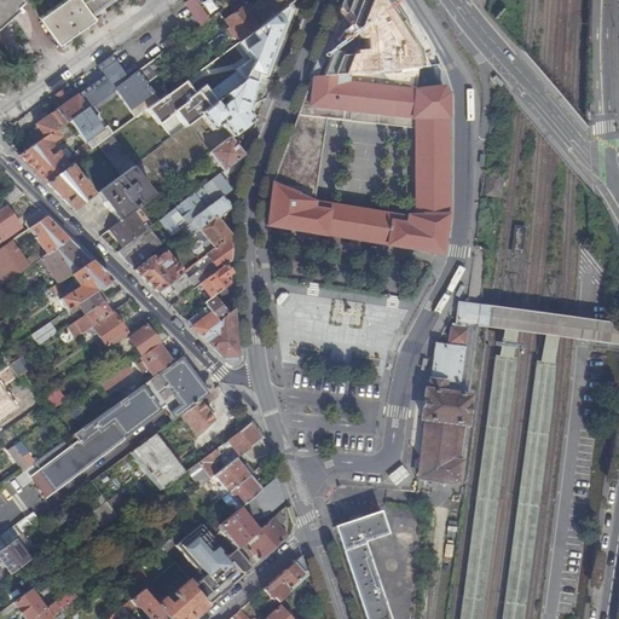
[(0,0),(0,13),(17,0),(0,0)]
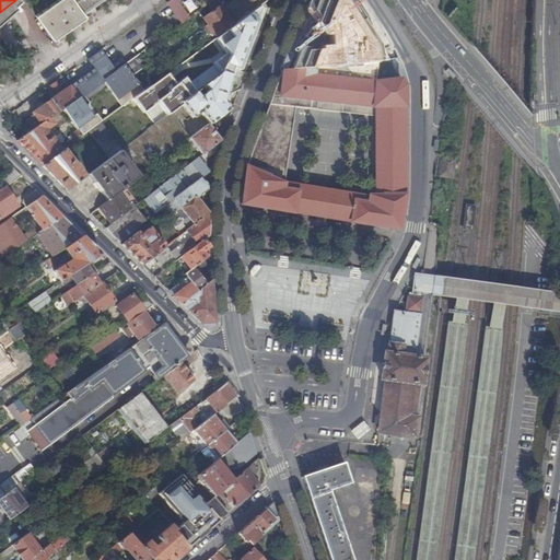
[(50,36),(83,15),(80,11),(72,0),(50,0),(34,12),(50,36)]
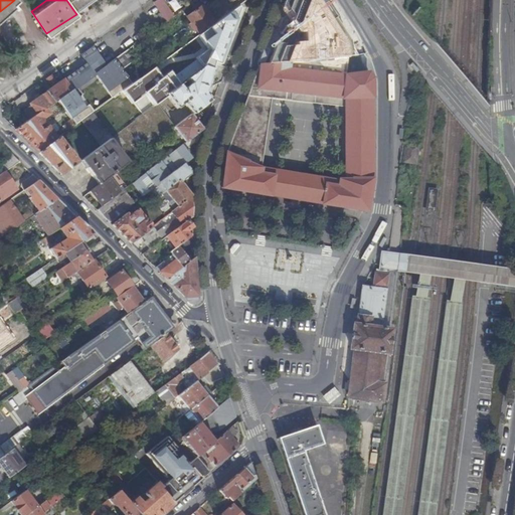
[(66,0),(73,10),(88,0),(66,0)]
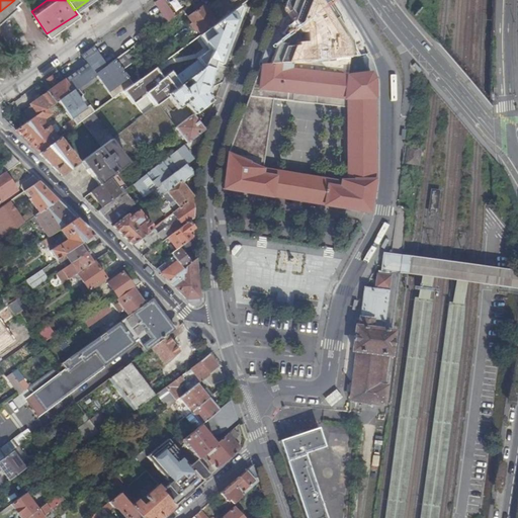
[(281,0),(281,3),(293,8),(296,0),(281,0)]
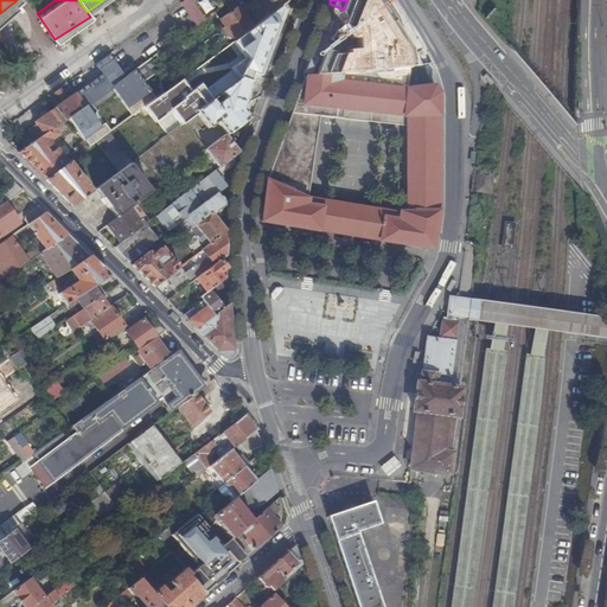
[(234,39),(251,27),(237,7),(231,12),(225,4),(215,12),(225,27),(223,29),(228,37),(231,34),(234,39)]
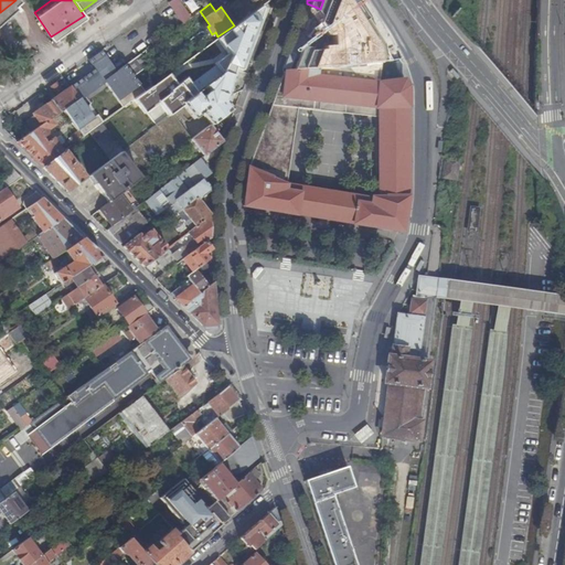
[(249,45),(234,25),(217,36),(217,38),(226,51),(232,59),(249,45)]
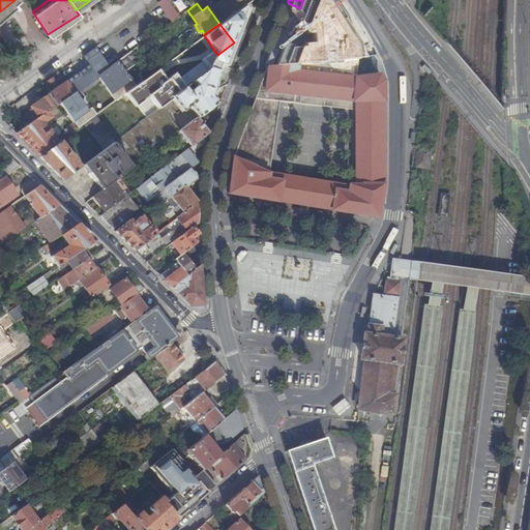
[(206,52),(212,48),(204,35),(198,40),(206,52)]
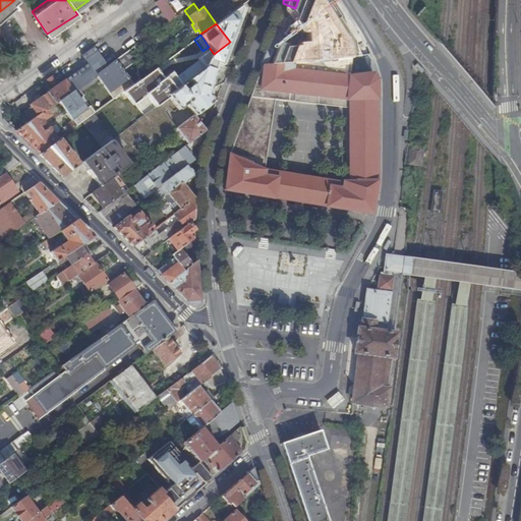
[(145,50),(138,43),(134,46),(136,57),(145,50)]
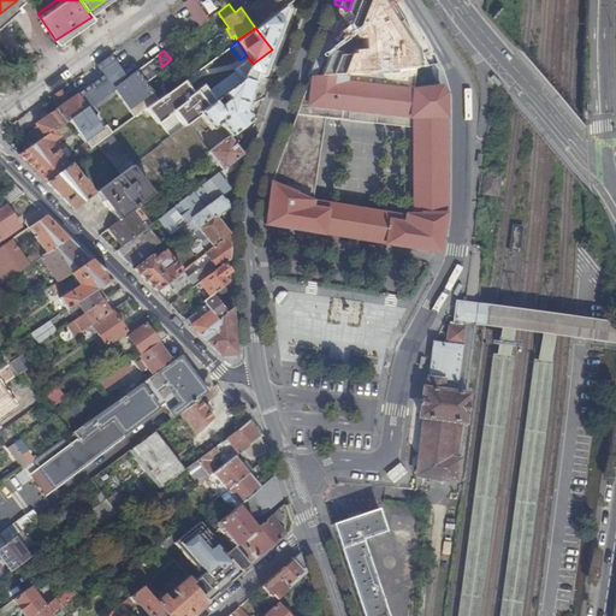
[(159,66),(154,58),(126,78),(131,87),(159,66)]
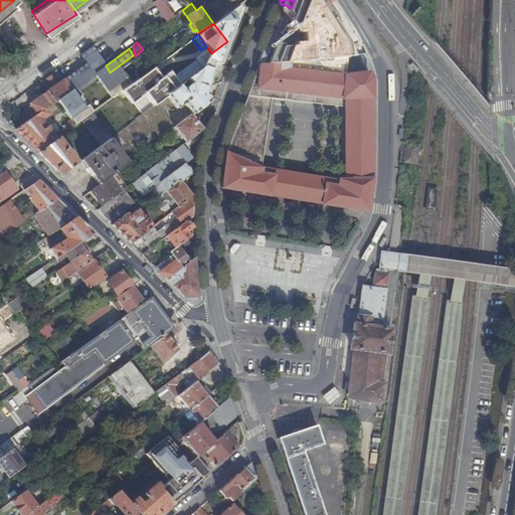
[(89,56),(99,70),(106,65),(96,51),(89,56)]
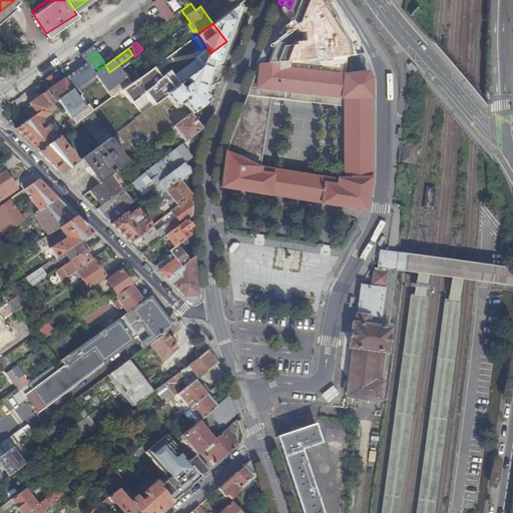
[(224,68),(228,58),(217,53),(208,62),(212,63),(224,68)]
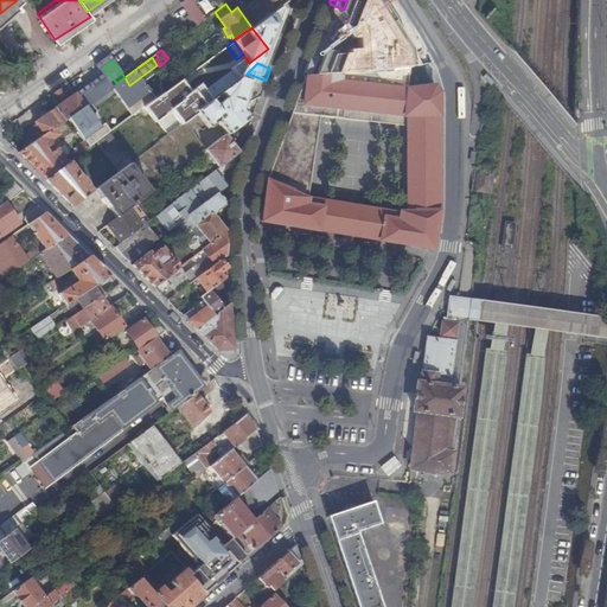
[(404,68),(370,71),(358,72),(349,72),(338,74),(305,76),(266,179),(261,222),(428,249),(432,249),(435,227),(438,211),(438,93),(434,87),(415,88),(413,66),(404,68)]
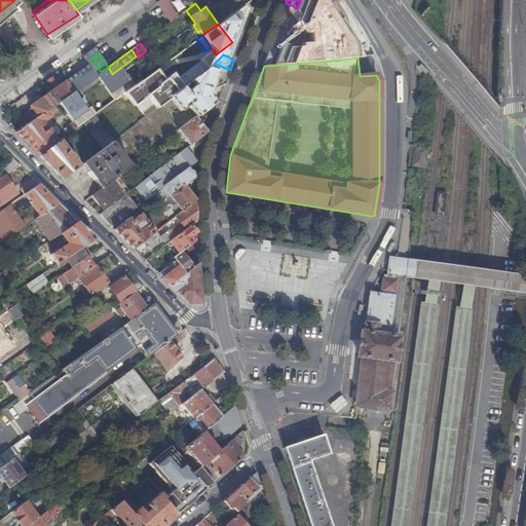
[(225,84),(230,70),(218,65),(216,70),(215,72),(205,69),(191,80),(194,85),(194,86),(188,91),(189,94),(188,96),(182,87),(170,97),(171,98),(180,110),(187,105),(195,116),(214,102),(209,95),(210,90),(225,84)]
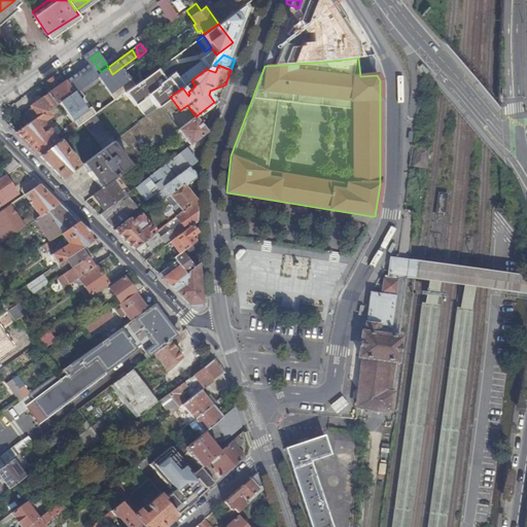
[(47,94),(55,105),(58,103),(73,92),(65,81),(58,86),(53,78),(46,82),(53,90),(47,94)]
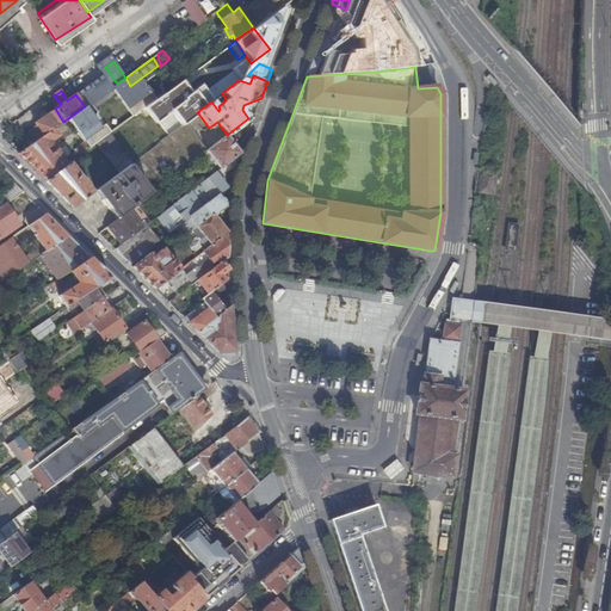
[(164,102),(160,97),(153,102),(156,107),(164,102)]
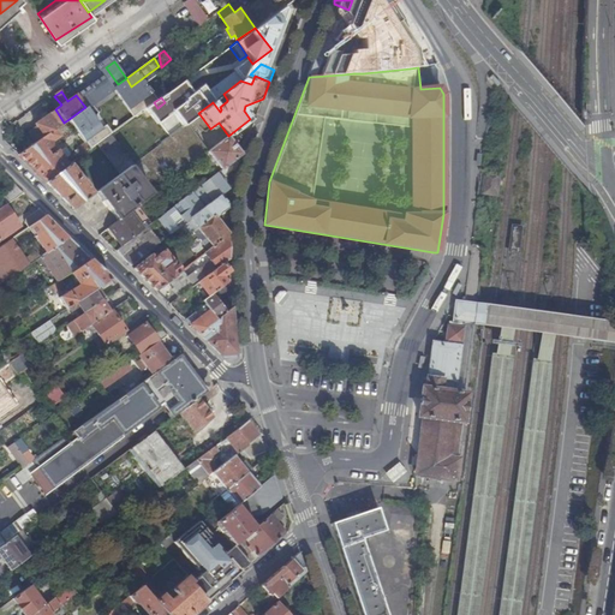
[(35,143),(54,130),(64,123),(55,109),(34,125),(36,127),(28,133),(35,143)]
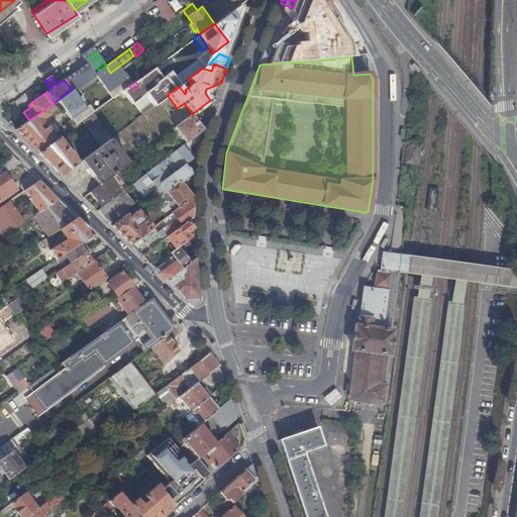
[(102,105),(107,111),(110,108),(106,102),(102,105)]
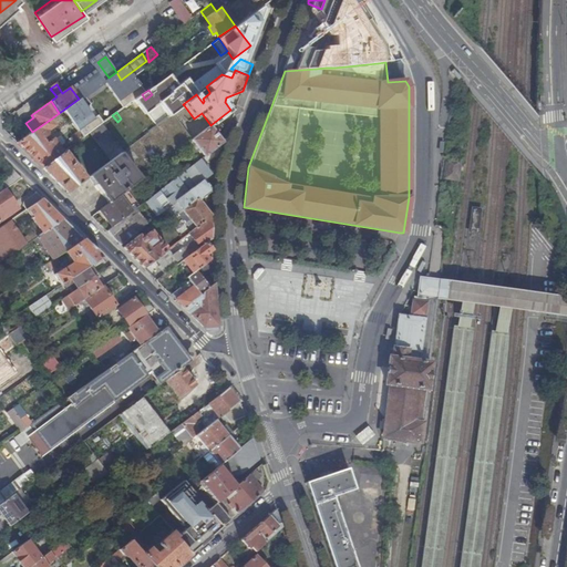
[(107,204),(117,196),(125,189),(152,169),(191,140),(192,140),(173,113),(126,148),(123,151),(110,161),(88,177),(107,204)]
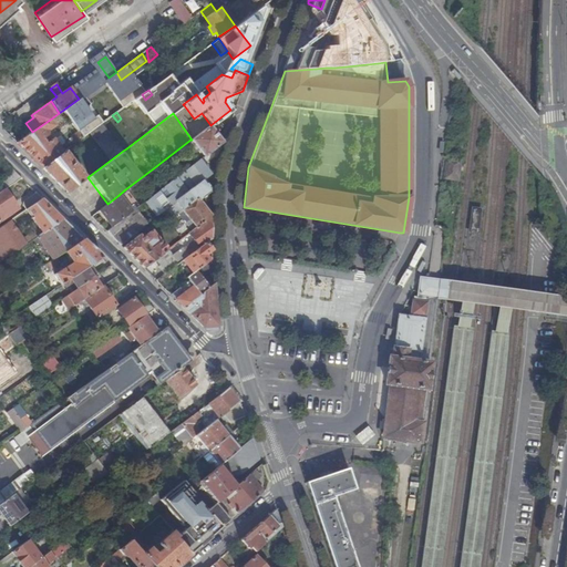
[(112,115),(102,123),(107,130),(117,122),(112,115)]
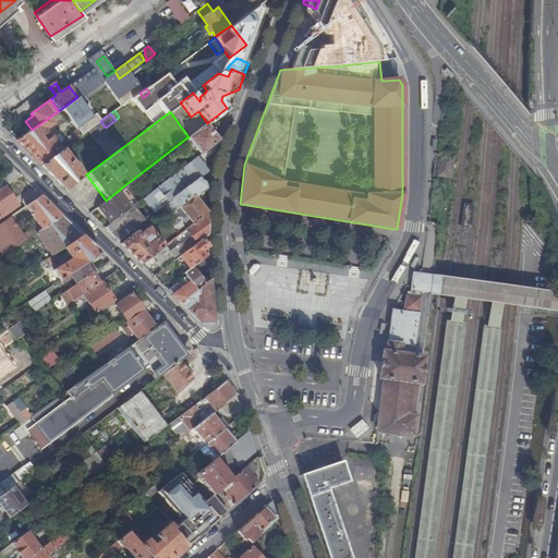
[(17,141),(41,166),(62,150),(52,137),(46,142),(44,142),(40,137),(40,136),(46,132),(47,129),(52,123),(49,118),(32,130),(21,138),(17,141)]
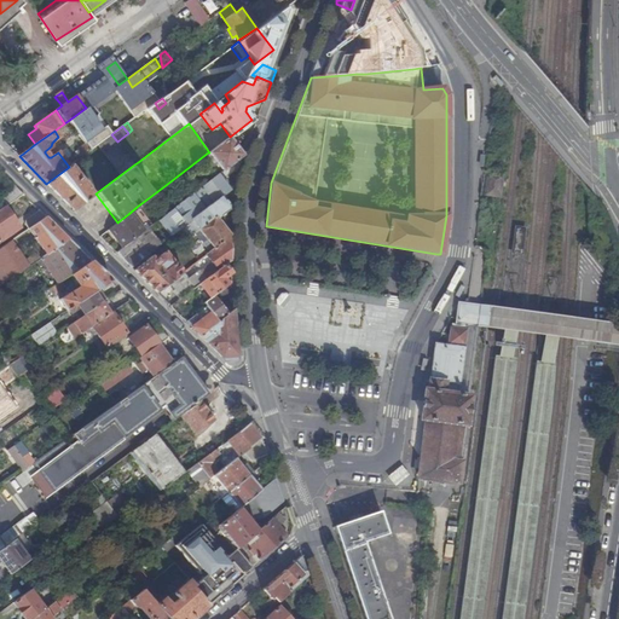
[(97,145),(120,175),(134,165),(121,148),(117,142),(111,134),(97,145)]
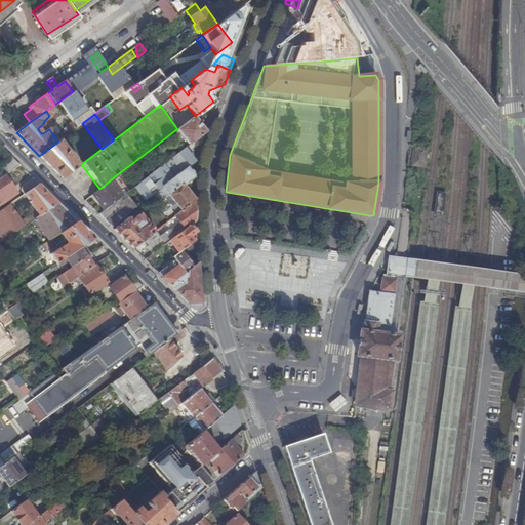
[(206,131),(194,116),(177,129),(189,145),(206,131)]
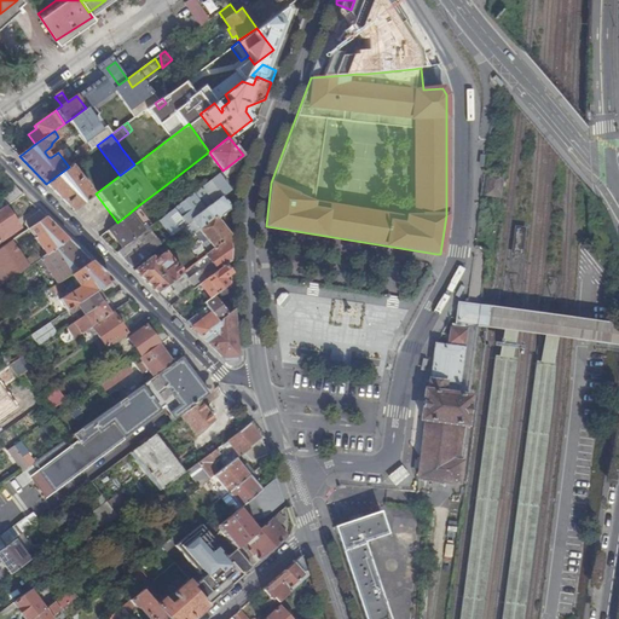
[(86,154),(90,150),(85,144),(77,149),(82,156),(86,154)]
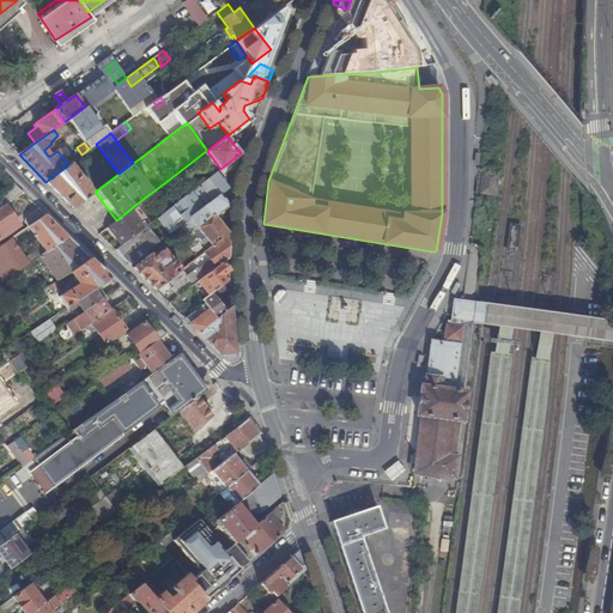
[(120,146),(133,163),(137,161),(123,143),(120,146)]
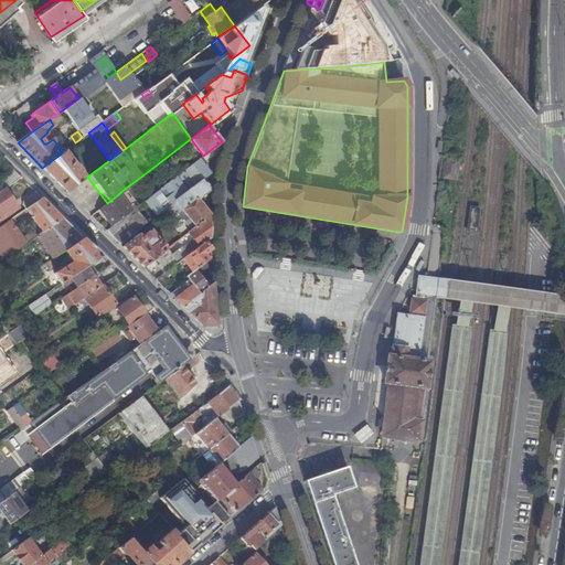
[(42,168),(67,192),(84,179),(64,151),(63,152),(42,168)]
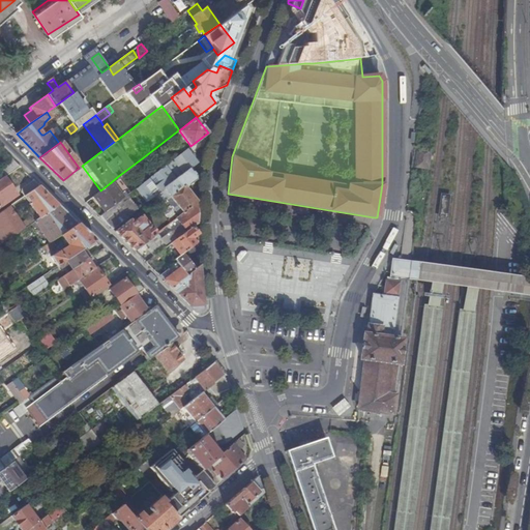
[(431,147),(418,145),(416,160),(429,163),(431,147)]
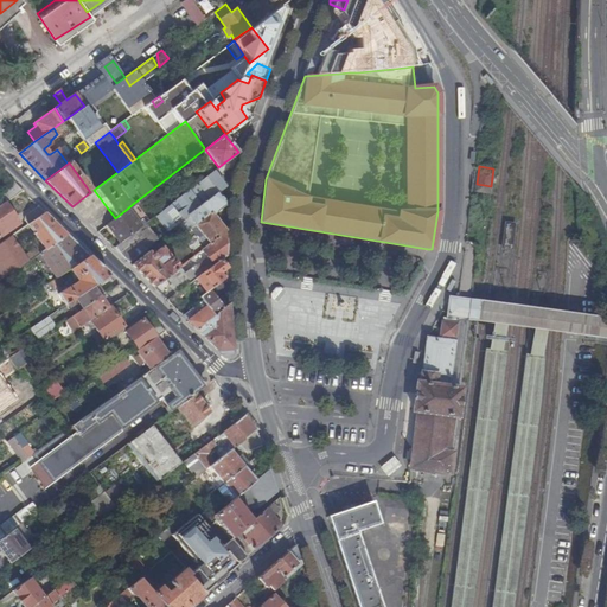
[(217,193),(225,186),(213,171),(189,190),(200,205),(217,193)]
